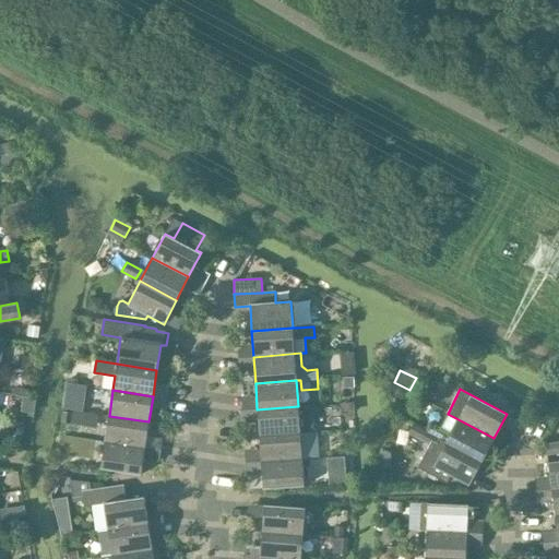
[(87,413),(104,415),(106,405),(90,402),(87,413)]
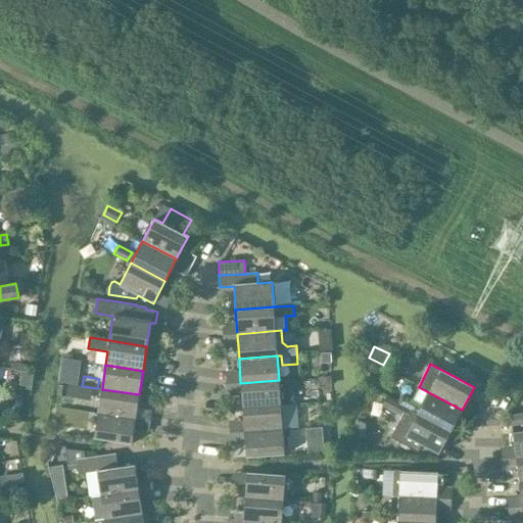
[(242,408),(280,405),(292,403),(291,379),(279,380),(240,383),(242,408)]
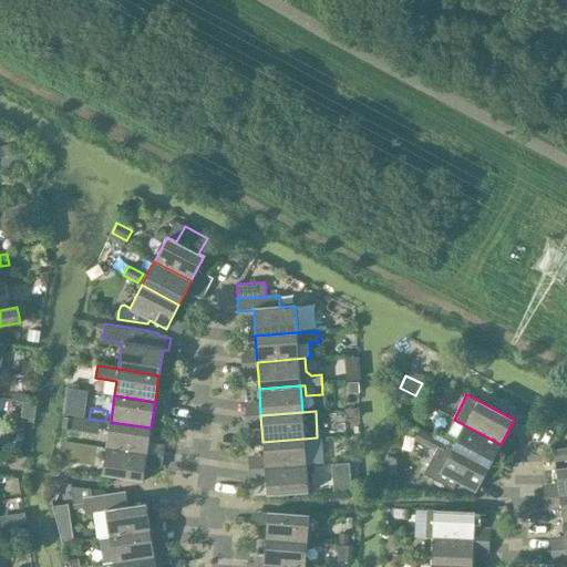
[(441,443),(488,467),(501,444),(454,420),(441,443)]
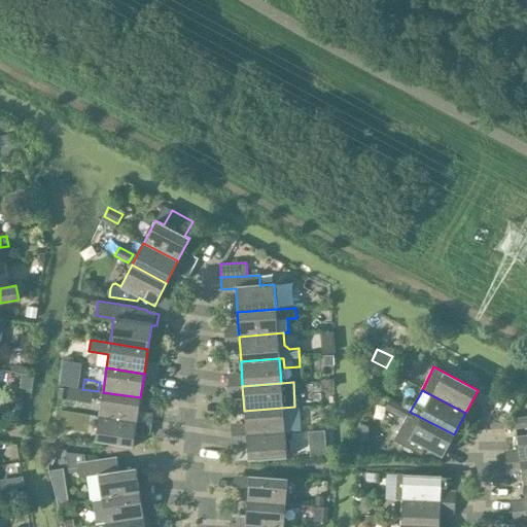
[(99,416),(137,422),(140,397),(103,392),(99,416)]
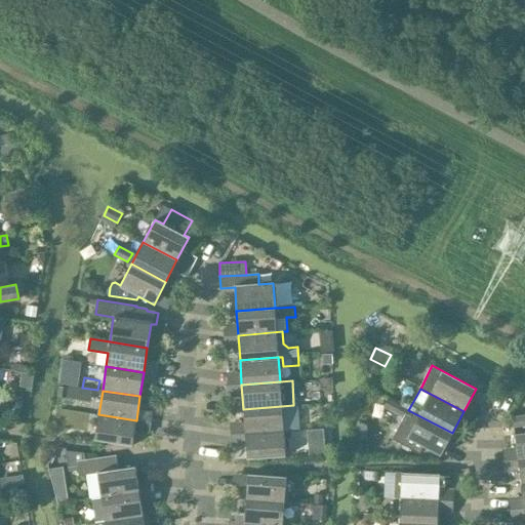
[(422,447),(440,455),(452,433),(408,410),(388,399),(384,407),(403,417),(392,440),(419,454),(422,447)]
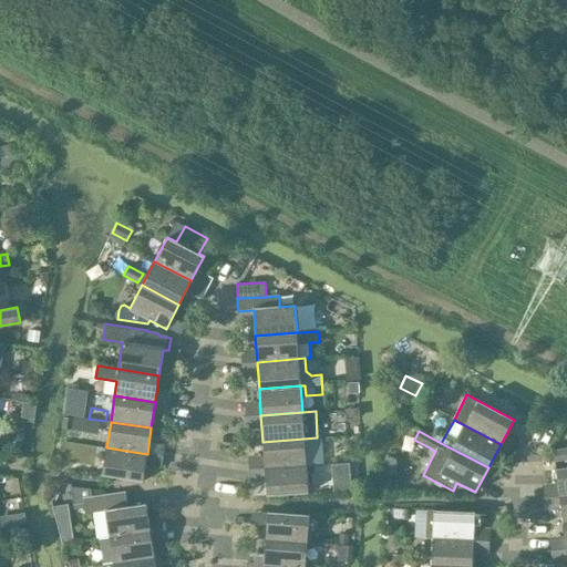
[(263,442),(265,468),(306,465),(303,439),(263,442)]
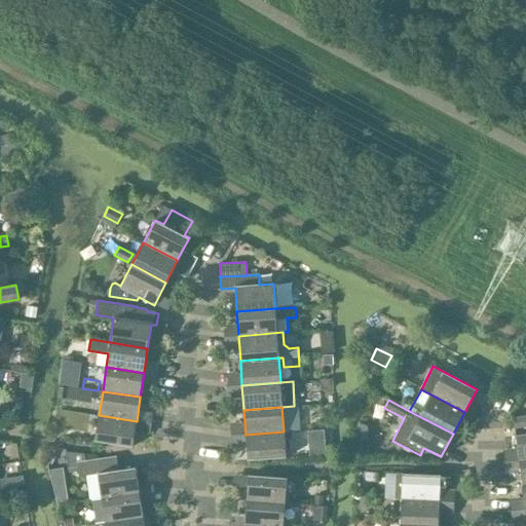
[(95,442),(133,447),(137,421),(99,415),(95,442)]
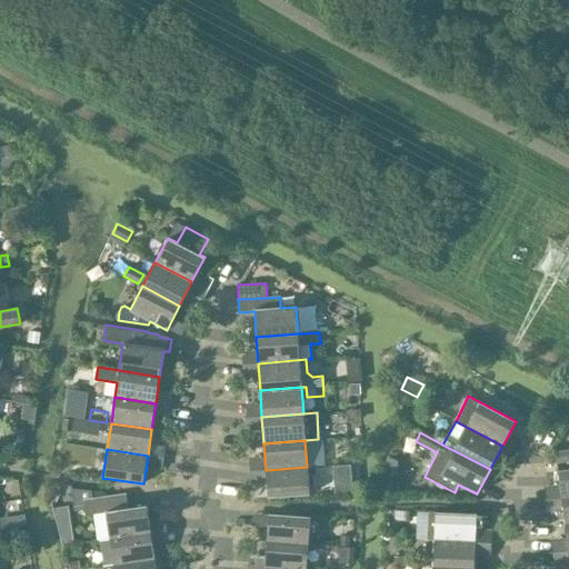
[(568,450),(555,452),(556,463),(568,460),(568,450)]
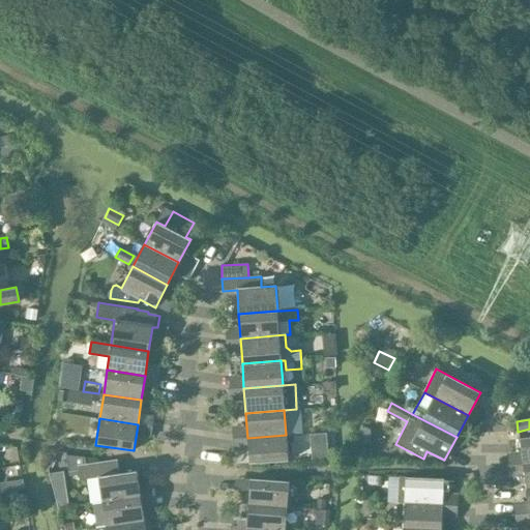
[(247,438),(248,464),(288,461),(286,435),(247,438)]
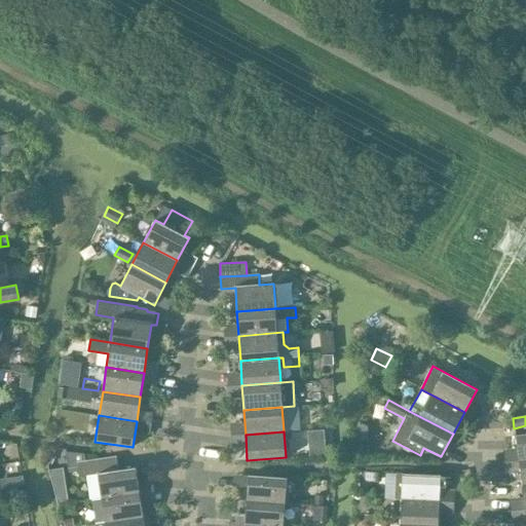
[(525,433),(515,435),(519,460),(525,458),(525,433)]
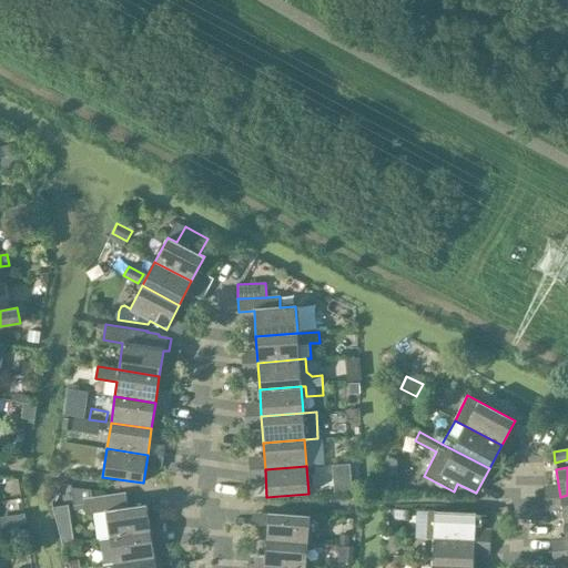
[(110,538),(151,531),(146,505),(128,507),(125,493),(92,497),(91,489),(70,487),(73,510),(85,509),(85,514),(105,511),(110,538)]
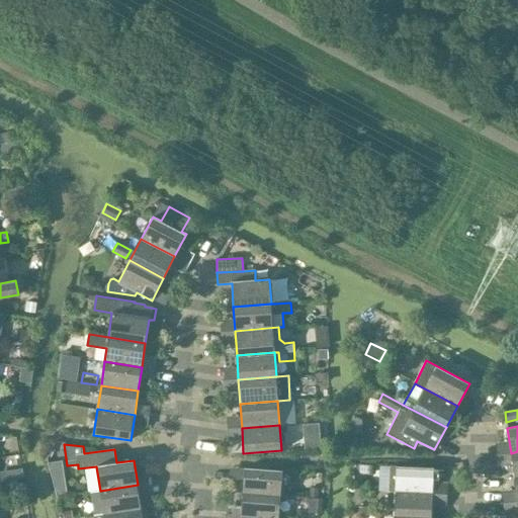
[(395,492),(432,494),(434,467),(396,466),(396,465),(390,465),(389,492),(395,492)]
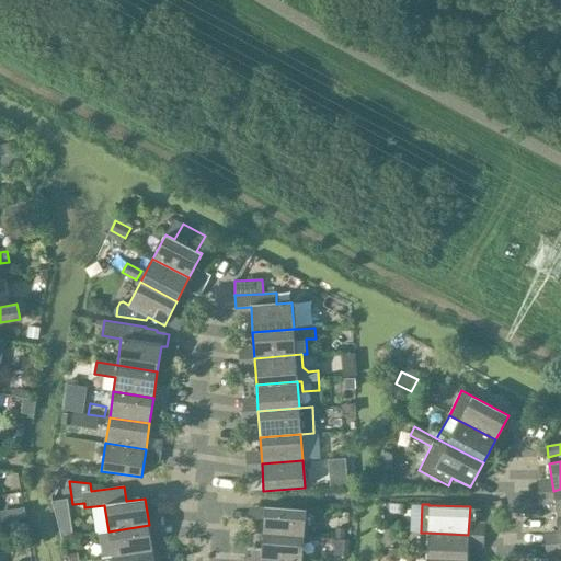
[(263,534),(304,537),(306,510),(265,506),(263,534)]
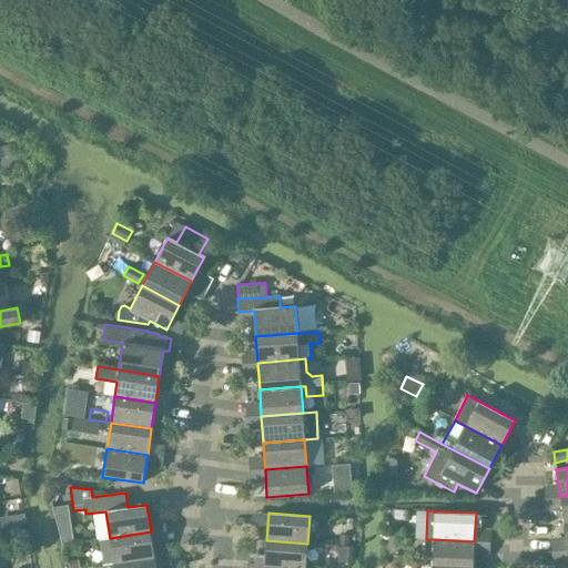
[(113,565),(154,558),(151,531),(110,538),(113,565)]
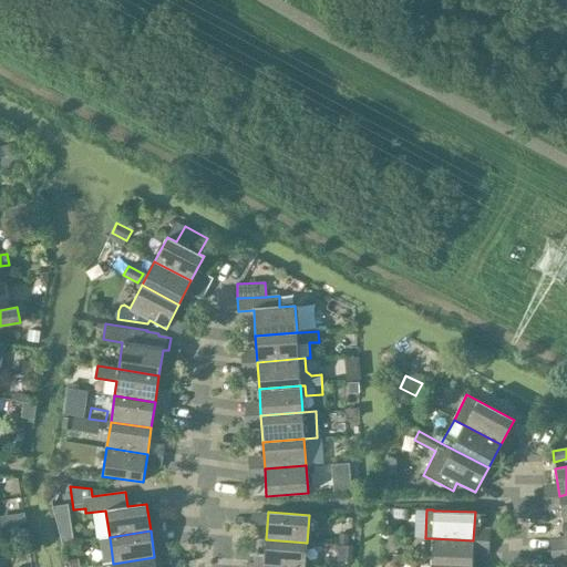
[(431,565),(472,566),(473,540),(432,538),(431,565)]
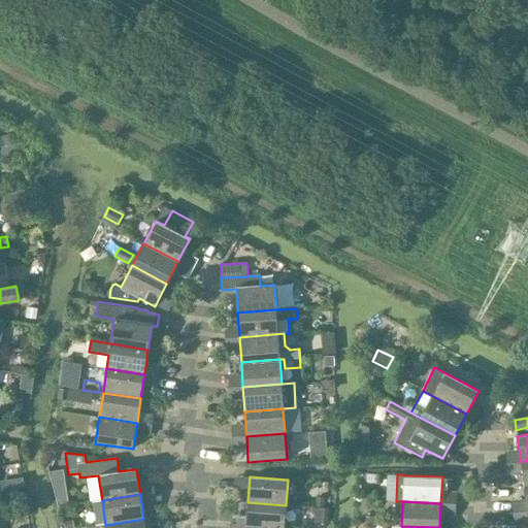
[(245,527),(259,527),(284,527),(286,505),(248,502),(245,527)]
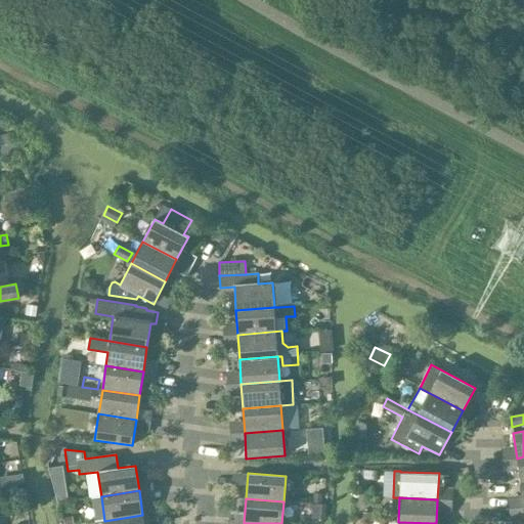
[(104,523),(143,523),(142,515),(104,521),(104,523)]
